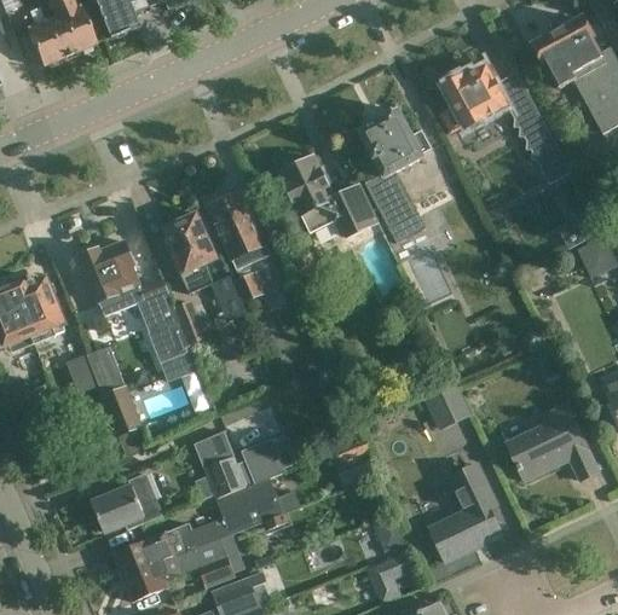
[(73,6),(70,0),(46,0),(53,15),(24,27),(41,65),(93,42),(78,4),(73,6)]
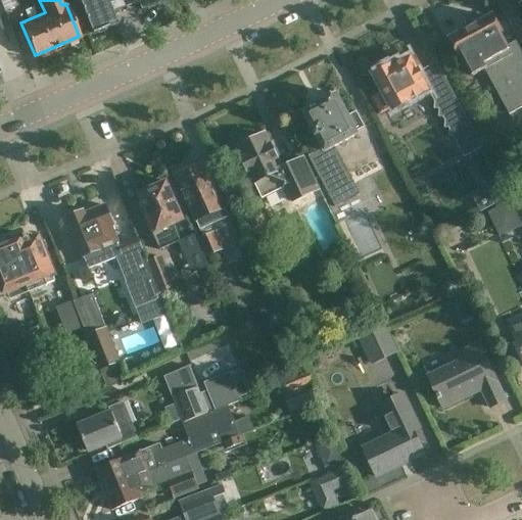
[(78,0),(90,31),(114,20),(109,9),(133,0),(136,0),(139,6),(155,0),(78,0)]
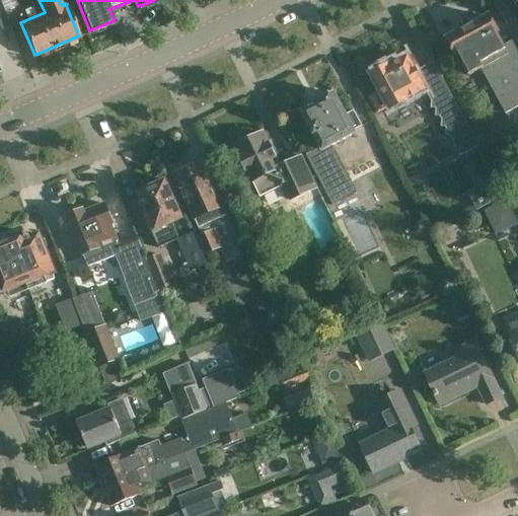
[(449,35),(448,37),(456,53),(457,52),(468,74),(481,67),(505,112),(517,104),(517,50),(511,38),(502,43),(497,32),(498,31),(489,14),(464,27),(458,26),(451,29),(449,35)]
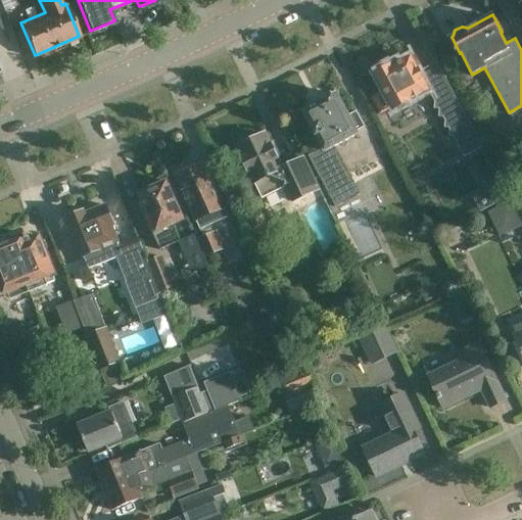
[(383,89),(371,95),(380,112),(392,105),(393,107),(428,89),(434,100),(434,108),(438,108),(438,115),(442,115),(445,120),(444,128),(449,128),(448,135),(454,135),(463,153),(482,143),(470,122),(436,58),(419,68),(411,53),(391,63),(384,61),(376,65),(375,73),(383,89)]
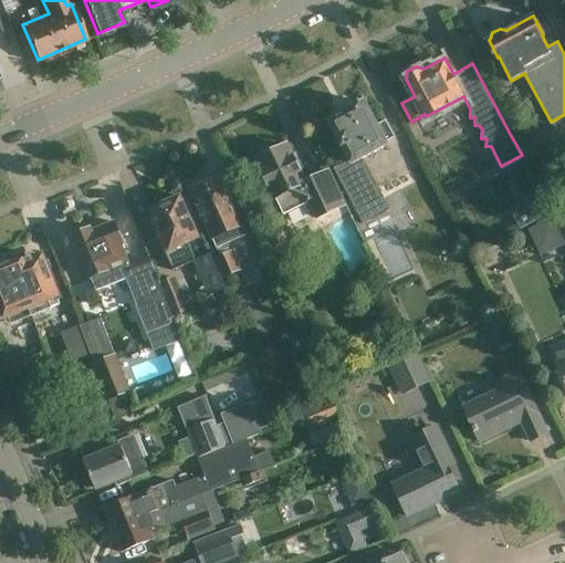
[(351,108),(328,120),(335,132),(349,159),(335,167),(343,181),(348,193),(364,222),(388,209),(379,193),(361,157),(387,143),(386,141),(395,136),(393,132),(386,118),(377,123),(365,101),(362,102),(357,98),(351,102),(351,108)]
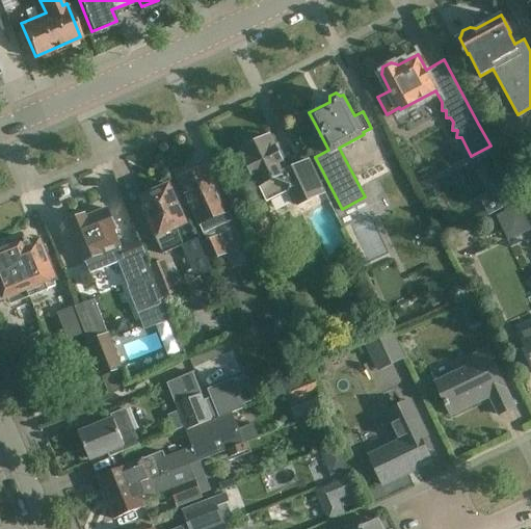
[(287,170),(270,135),(241,149),(259,184),(260,183),(267,200),(291,188),(298,203),(325,190),(311,159),(287,170)]
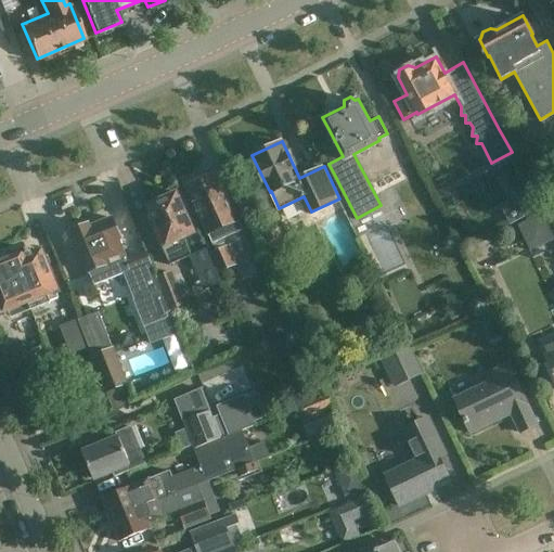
[(202,178),(187,184),(189,189),(203,221),(211,242),(243,228),(239,219),(243,217),(232,192),(223,195),(221,191),(226,189),(218,171),(215,172),(211,168),(202,172),(202,178)]
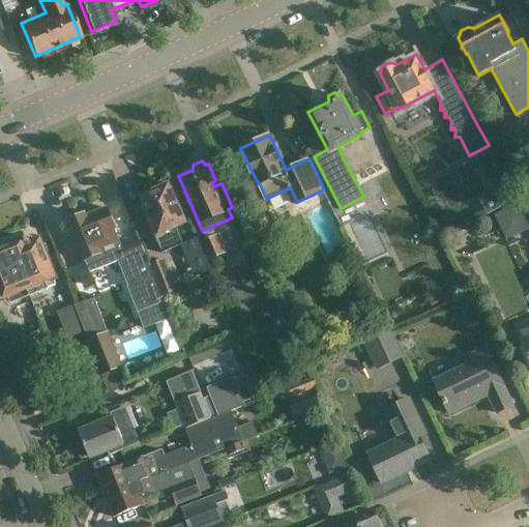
[(153,189),(142,194),(151,216),(147,218),(162,251),(181,242),(174,226),(184,222),(168,183),(166,184),(165,182),(165,181),(164,181),(163,180),(160,180),(159,179),(158,179),(157,180),(156,180),(155,181),(154,182),(153,183),(152,184),(152,185),(152,186),(152,188),(153,189)]
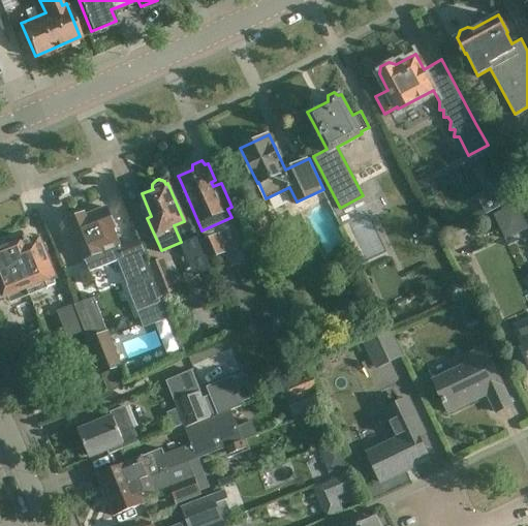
[(134,194),(126,196),(133,219),(141,217),(134,194)]
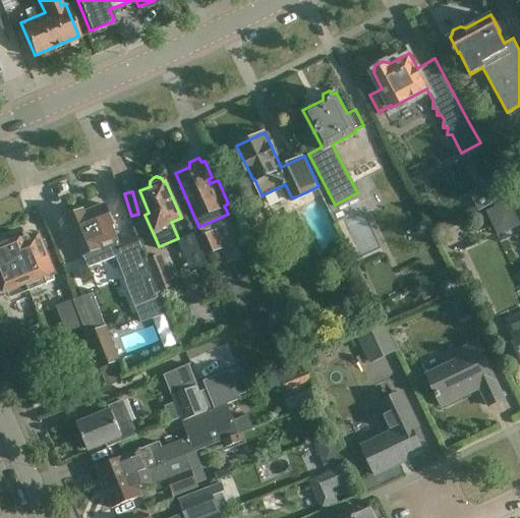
[(519,219),(509,195),(483,209),(496,234),(519,221),(519,219)]
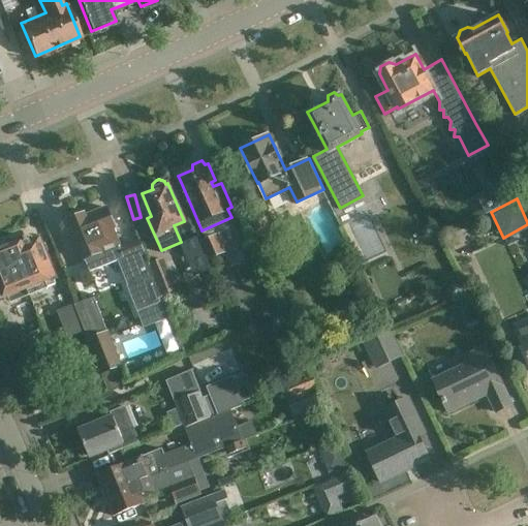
[(85,212),(68,218),(84,257),(85,257),(90,270),(118,258),(128,285),(137,309),(144,326),(171,314),(162,294),(150,263),(141,239),(120,247),(119,244),(120,243),(114,227),(116,226),(107,205),(86,214),(85,212)]
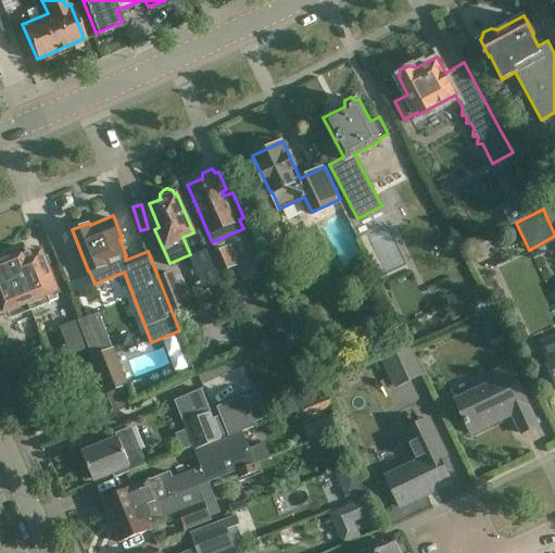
[(369,229),(385,269),(403,263),(388,223),(369,229)]
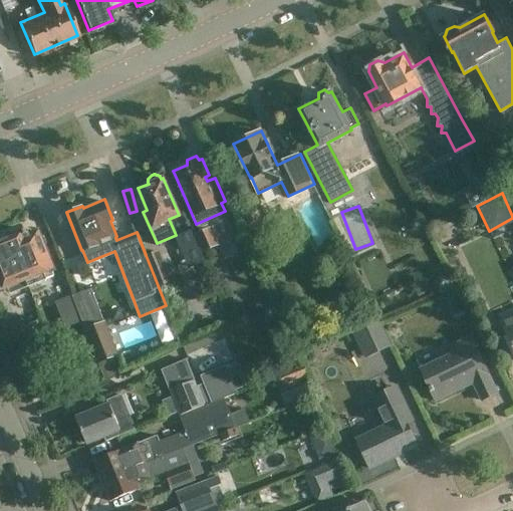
[(204,227),(194,232),(202,251),(213,246),(204,227)]
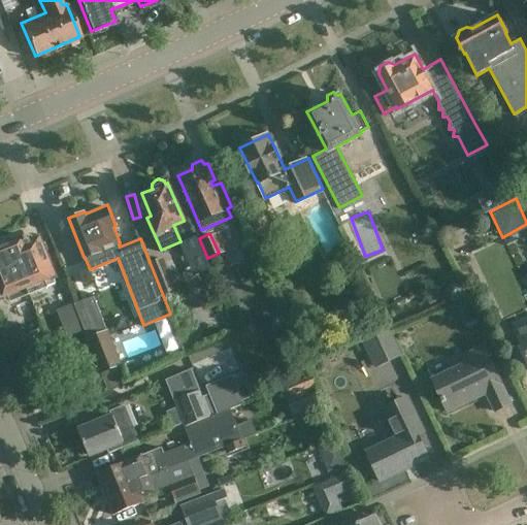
[(27,235),(8,242),(28,293),(46,285),(44,279),(54,274),(39,236),(29,240),(27,235)]
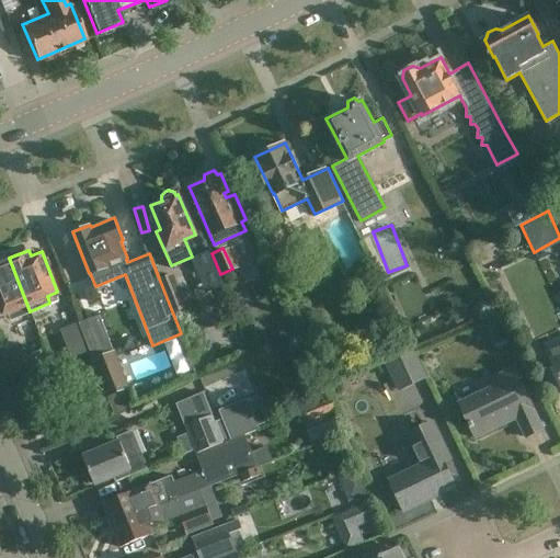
[(30,311),(9,258),(0,261),(0,315),(9,311),(11,318),(30,311)]
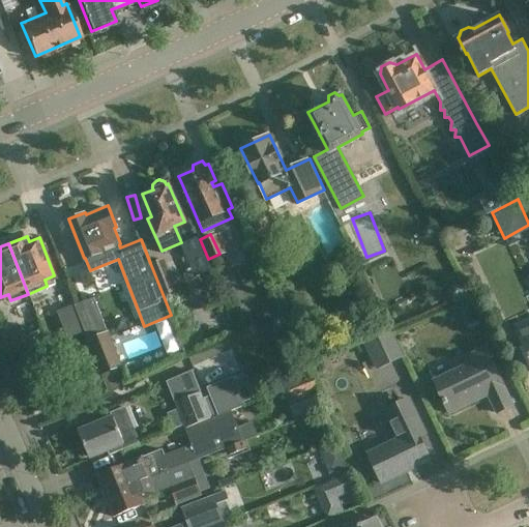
[(150,263),(163,294),(177,288),(165,257),(150,263)]
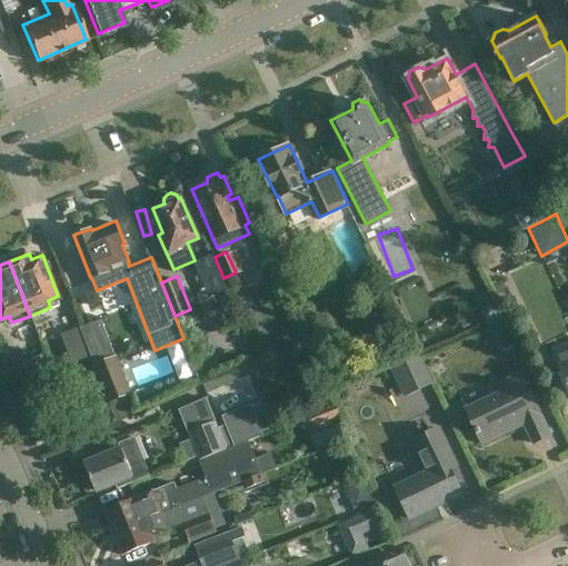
[(100,317),(79,326),(90,355),(109,401),(117,420),(137,411),(129,393),(131,393),(100,317)]
